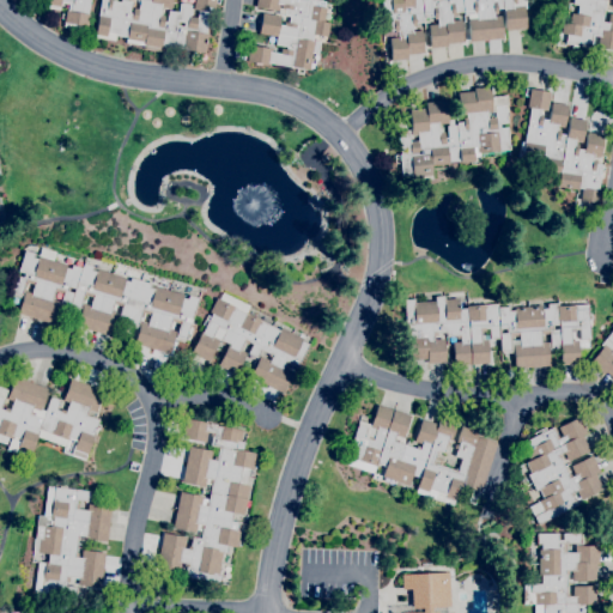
[(86,31),(62,26),(64,23),(62,22),(65,11),(67,11),(68,4),(60,2),(59,10),(47,7),(48,0),(87,0),(86,13),(89,14),(86,31)]
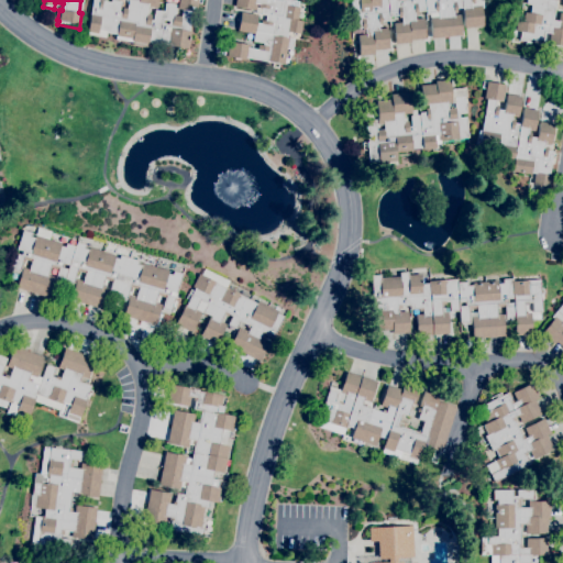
[(187,48),(151,42),(150,47),(131,44),(131,42),(114,39),(116,34),(106,32),(105,37),(86,34),(91,0),(101,0),(101,1),(110,2),(111,0),(120,1),(118,12),(121,12),(122,8),(127,8),(128,0),(157,0),(156,8),(146,6),(145,13),(151,14),(150,20),(152,20),(154,10),(164,11),(165,3),(175,4),(173,14),(180,17),(181,10),(177,9),(178,0),(197,0),(196,12),(191,11),(188,31),(190,31),(187,48)]
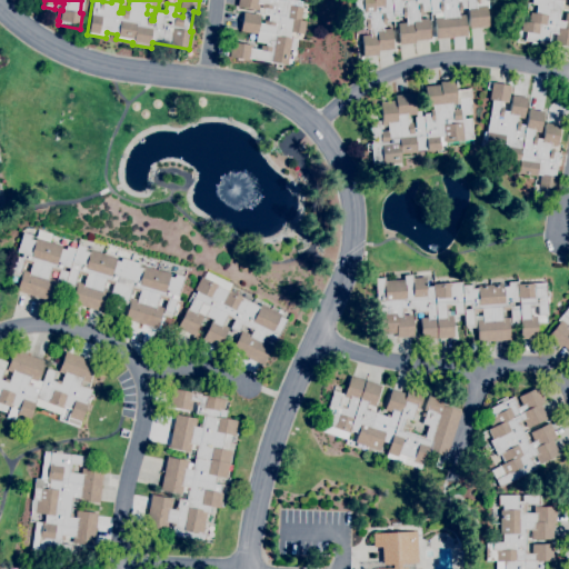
[(287,65),(250,58),(249,60),(229,57),(231,41),(252,45),(251,48),(259,49),(260,45),(266,46),(266,43),(256,41),(256,39),(253,39),(255,33),(240,31),(243,12),(260,15),(259,22),(262,23),(263,20),(268,21),(269,15),(263,13),(265,8),(260,8),(261,5),(259,3),(258,10),(237,6),(237,0),(297,0),(297,1),(301,1),(300,7),(302,7),(300,20),(306,21),(303,33),(301,33),(300,39),(297,38),(295,49),(289,48),(287,65)]
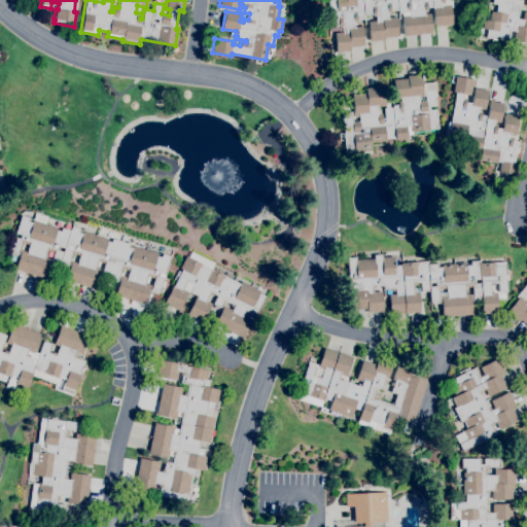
[(336,51),(335,32),(342,32),(342,28),(339,28),(339,25),(330,26),(329,12),(337,11),(336,0),(452,0),(453,7),(451,7),(452,24),(434,26),(433,7),(427,7),(427,12),(424,12),(424,14),(430,13),(432,33),(403,35),(401,12),(398,12),(398,10),(390,10),(390,12),(387,12),(388,18),(395,16),(397,36),(383,37),(384,40),(370,41),(367,22),(376,21),(376,16),(373,16),(373,13),(363,14),(364,19),(356,20),(356,23),(353,23),(354,27),(362,26),(363,45),(350,46),(350,50),(336,51)]
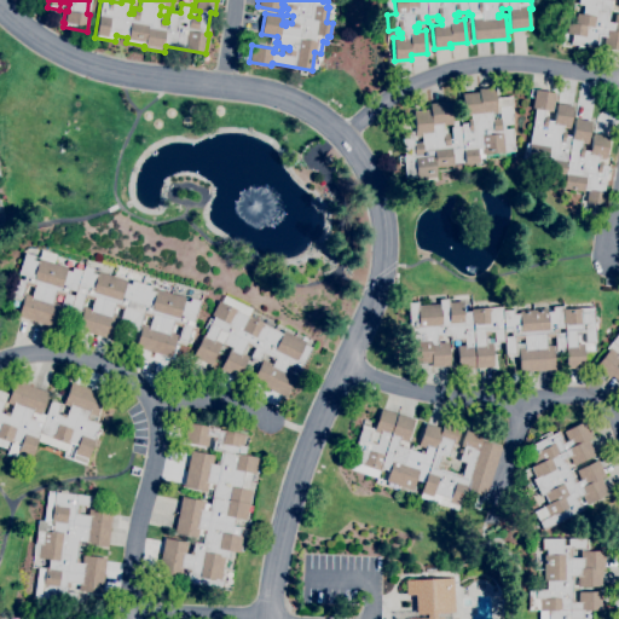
[(618,50),(603,47),(605,36),(599,35),(597,47),(571,44),(573,34),(566,33),(568,23),(576,24),(577,13),(583,13),(585,4),(579,3),(579,0),(612,0),(608,22),(613,23),(615,13),(618,13),(618,50)]
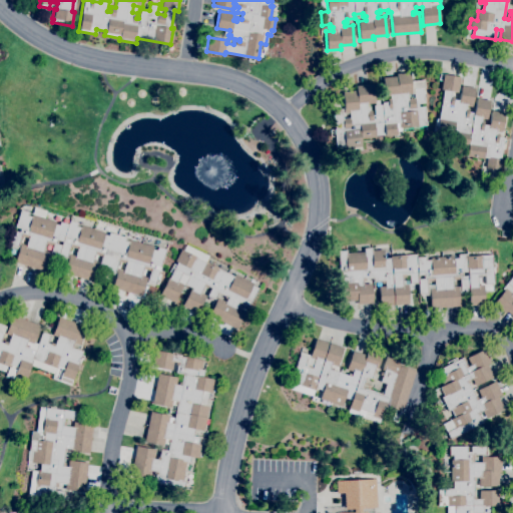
[(356,150),(355,145),(336,147),(333,109),(342,109),(342,118),(350,117),(349,113),(345,113),(343,92),(356,91),(356,85),(373,84),(375,103),(367,103),(367,111),(372,110),(372,115),(375,115),(374,105),(382,104),(382,102),(387,101),(387,98),(390,98),(390,96),(384,96),(383,77),(396,76),(396,73),(409,72),(410,81),(424,80),(425,88),(423,88),(424,102),(418,103),(418,107),(425,106),(426,125),(401,127),(401,131),(397,131),(397,135),(385,136),(385,134),(375,135),(375,137),(361,139),(362,150),(356,150)]
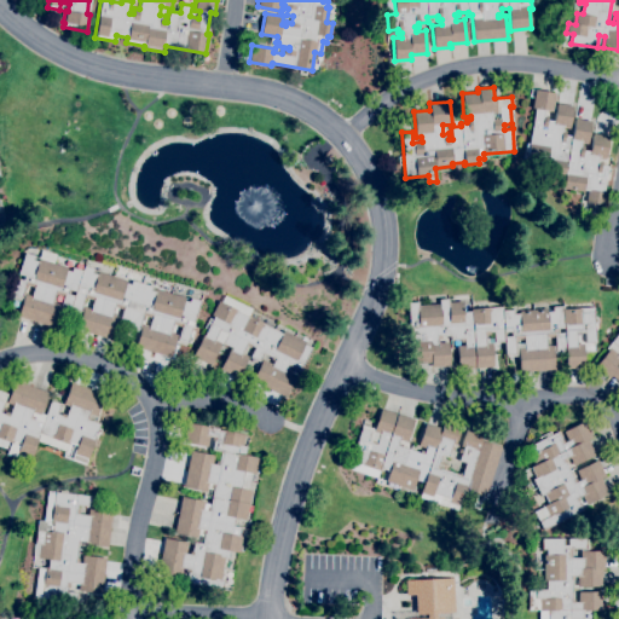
[(603,204),(585,202),(586,197),(580,196),(580,191),(563,189),(565,178),(544,175),(548,157),(527,154),(530,142),(536,109),(532,108),(534,88),(555,92),(553,111),(545,110),(544,115),(548,116),(547,120),(554,121),(556,103),(573,105),(570,129),(562,128),(562,131),(566,131),(565,134),(572,136),(576,119),(591,121),(588,144),(580,143),(580,145),(584,145),(583,150),(590,151),(593,133),(609,137),(606,156),(612,157),(609,167),(607,167),(603,192),(606,192),(603,204)]
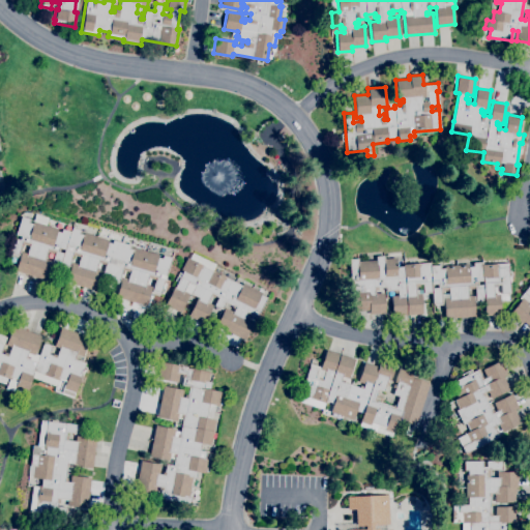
[(146,305),(116,297),(122,277),(128,280),(130,272),(122,269),(119,282),(102,276),(106,265),(98,262),(96,270),(102,272),(96,291),(66,282),(72,263),(78,264),(81,257),(72,255),(69,266),(61,264),(60,268),(52,265),(55,254),(48,252),(46,259),(51,261),(46,280),(16,271),(21,252),(27,254),(29,246),(22,243),(18,255),(10,253),(15,238),(20,240),(21,236),(16,234),(21,216),(29,218),(28,223),(32,224),(33,222),(58,229),(57,231),(61,233),(62,229),(70,232),(71,228),(81,230),(79,234),(84,235),(84,233),(109,240),(108,242),(112,243),(113,240),(130,245),(129,246),(158,255),(157,258),(162,259),(163,255),(171,258),(166,275),(160,273),(159,277),(165,280),(160,294),(152,291),(155,280),(148,277),(146,285),(152,287),(146,305)]
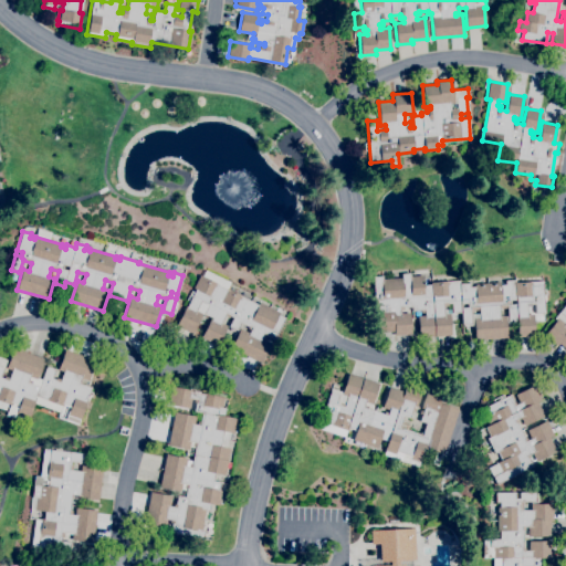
[(261,363),(231,348),(240,328),(249,333),(251,329),(248,328),(249,326),(241,323),(238,329),(229,326),(233,317),(230,316),(229,317),(224,316),(221,323),(227,326),(218,345),(201,337),(211,317),(205,314),(203,314),(202,314),(192,333),(176,325),(186,306),(187,306),(196,290),(192,289),(199,275),(202,276),(205,271),(229,283),(227,287),(241,295),(241,296),(258,305),(259,302),(279,313),(278,315),(284,318),(274,339),(266,335),(265,337),(262,336),(261,338),(270,344),(261,363)]
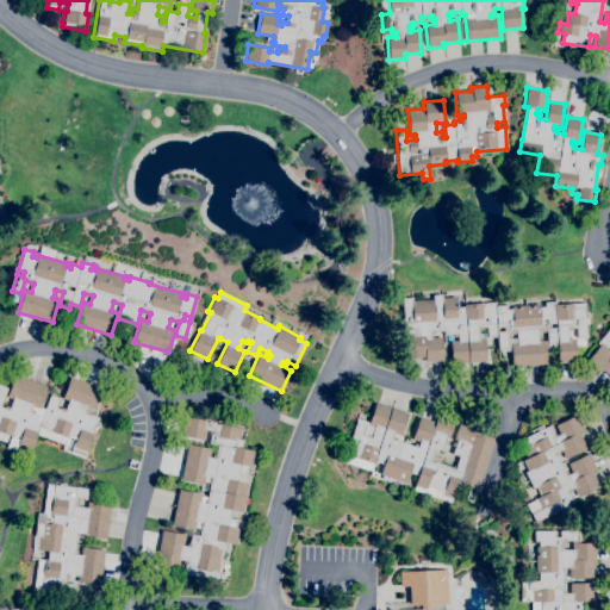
[(512,367),(511,343),(517,342),(516,334),(506,335),(508,350),(498,352),(497,336),(487,337),(486,327),(483,327),(483,330),(478,330),(478,338),(484,338),(486,361),(452,363),(450,341),(458,340),(458,336),(454,337),(454,334),(443,335),(443,330),(434,331),(435,334),(431,334),(431,338),(441,337),(443,361),(425,362),(425,358),(408,359),(406,336),(404,336),(400,298),(411,297),(411,300),(433,299),(433,294),(441,294),(441,298),(455,297),(455,307),(464,306),(464,304),(495,302),(495,305),(505,305),(505,309),(511,309),(511,305),(539,304),(539,306),(545,306),(545,303),(555,302),(555,305),(585,303),(587,337),(577,337),(577,338),(574,338),(576,362),(558,363),(556,346),(548,346),(547,331),(537,332),(537,341),(545,341),(546,365),(512,367)]
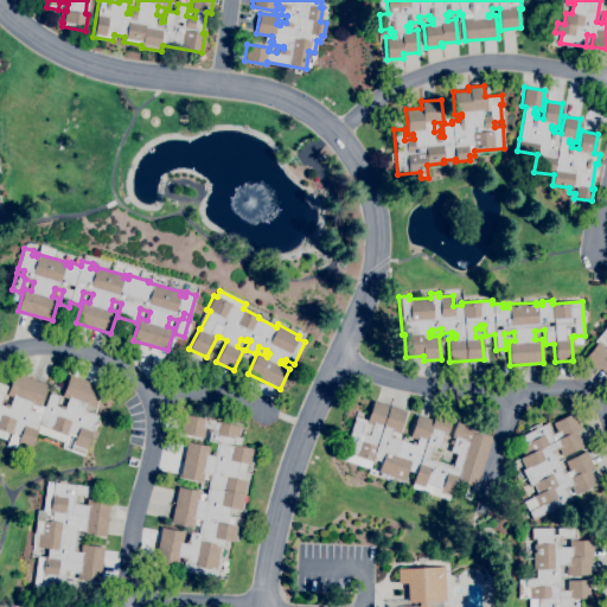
[(606,374),(585,357),(596,343),(594,342),(606,325),(606,374)]
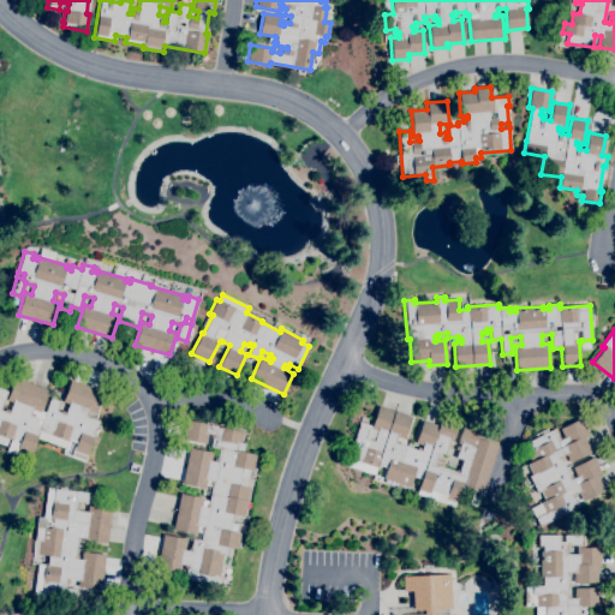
[(87,457),(73,452),(77,441),(70,439),(69,442),(67,441),(65,448),(37,439),(30,455),(23,453),(22,457),(6,452),(11,440),(9,439),(6,446),(0,443),(0,388),(6,392),(0,410),(4,411),(5,410),(10,411),(12,402),(6,400),(15,378),(47,390),(40,411),(46,412),(51,398),(60,401),(57,411),(60,412),(60,411),(66,412),(69,404),(63,402),(71,380),(103,392),(95,413),(88,411),(87,415),(90,416),(90,418),(99,422),(87,457)]
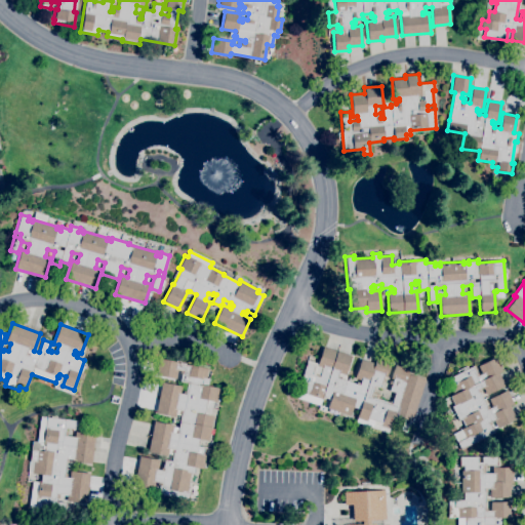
[(389,433),(356,421),(360,409),(353,406),(350,415),(348,414),(347,418),(341,417),(318,409),(319,405),(295,397),(308,360),(318,363),(323,347),(336,351),(352,355),(345,374),(338,372),(337,375),(341,376),(340,378),(356,384),(356,381),(360,382),(361,380),(355,378),(361,359),(374,363),(376,358),(391,362),(386,377),(384,376),(382,378),(386,379),(385,382),(381,381),(380,388),(374,386),(371,395),(374,396),(373,397),(389,402),(390,401),(392,402),(395,392),(390,391),(391,385),(388,384),(389,380),(392,381),(393,379),(391,378),(395,365),(409,370),(408,373),(426,379),(412,420),(395,415),(391,429),(390,429),(389,433)]
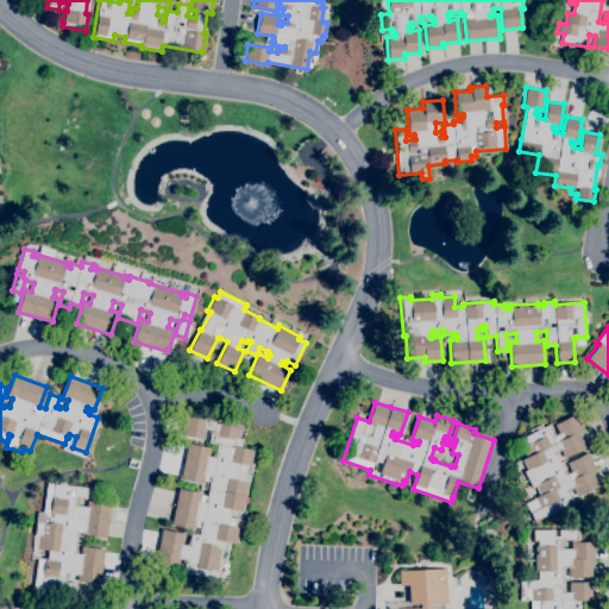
[(535,521),(526,503),(537,498),(535,497),(540,495),(535,485),(532,488),(525,471),(527,470),(521,459),(527,457),(522,449),(523,447),(519,439),(548,425),(552,433),(554,432),(556,435),(559,433),(554,425),(575,414),(583,429),(578,433),(585,447),(565,458),(560,449),(557,451),(558,453),(556,454),(565,471),(566,471),(567,473),(572,472),(567,463),(588,452),(596,469),(591,471),(598,485),(578,496),(573,487),(570,489),(571,493),(570,493),(573,501),(535,521)]
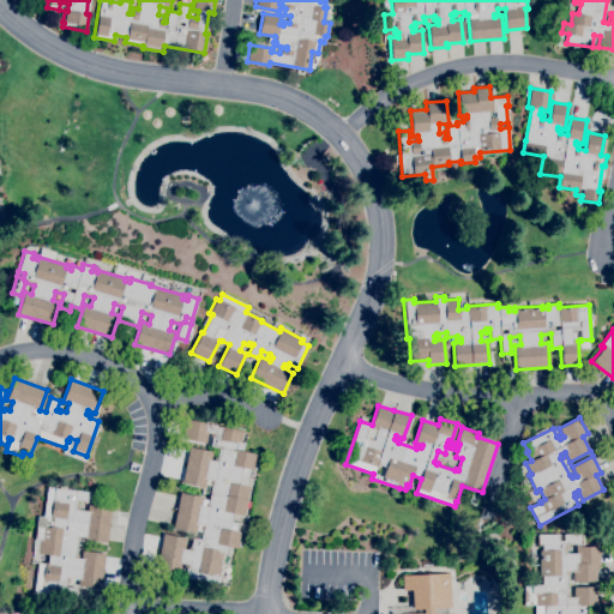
[(220,584),(185,577),(186,567),(184,567),(185,564),(181,563),(179,573),(156,569),(163,534),(186,539),(184,549),(187,549),(188,547),(191,547),(192,537),(200,540),(202,531),(196,530),(196,533),(173,528),(180,492),(203,497),(200,506),(204,506),(204,503),(208,504),(211,486),(205,485),(204,487),(181,483),(188,446),(211,451),(210,459),(214,461),(215,456),(217,457),(218,449),(210,446),(212,438),(210,437),(211,433),(208,432),(205,443),(182,438),(186,419),(208,423),(206,425),(222,428),(222,425),(242,429),(240,443),(245,443),(242,451),(256,453),(252,470),(250,469),(246,486),(248,487),(244,516),(233,513),(232,522),(239,523),(236,533),(240,533),(236,548),(228,546),(227,554),(222,553),(220,564),(224,565),(220,584)]
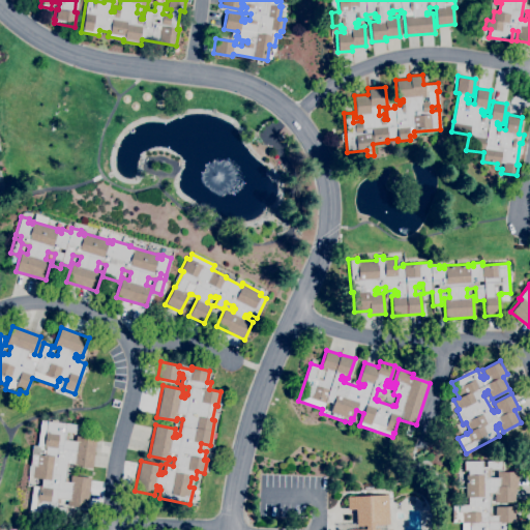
[(64,517),(35,512),(36,510),(29,509),(32,486),(38,487),(38,486),(40,486),(41,479),(28,477),(29,465),(30,466),(32,445),(37,446),(40,420),(47,421),(76,424),(75,433),(66,432),(65,436),(67,436),(67,440),(75,441),(76,436),(95,438),(92,468),(71,465),(71,464),(66,463),(65,478),(67,478),(66,481),(69,482),(70,475),(91,478),(87,508),(67,505),(67,500),(60,499),(59,503),(57,503),(57,506),(65,507),(64,517)]
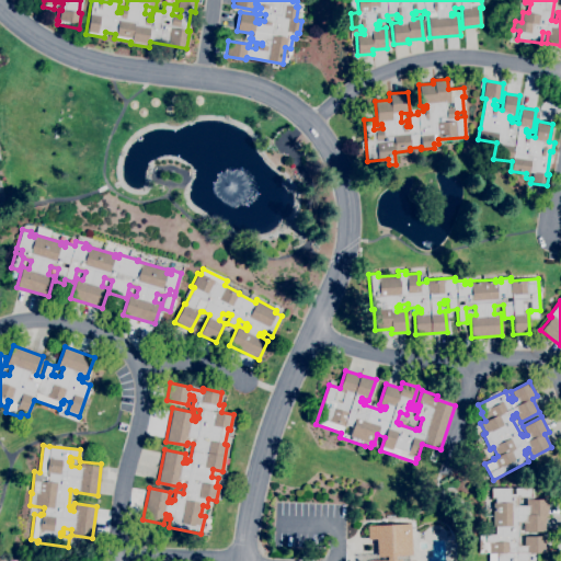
[(489,560),(489,553),(490,553),(490,552),(479,552),(479,535),(495,534),(495,527),(493,527),(493,503),(495,503),(495,497),(491,497),(491,488),(511,488),(511,494),(515,494),(515,488),(531,488),(531,496),(518,496),(518,505),(526,505),(526,500),(548,499),(548,516),(546,516),(546,530),(524,531),(524,522),(521,522),(521,525),(518,526),(519,542),(521,542),(521,546),(524,546),(524,536),(546,536),(546,552),(528,552),(528,560),(489,560)]
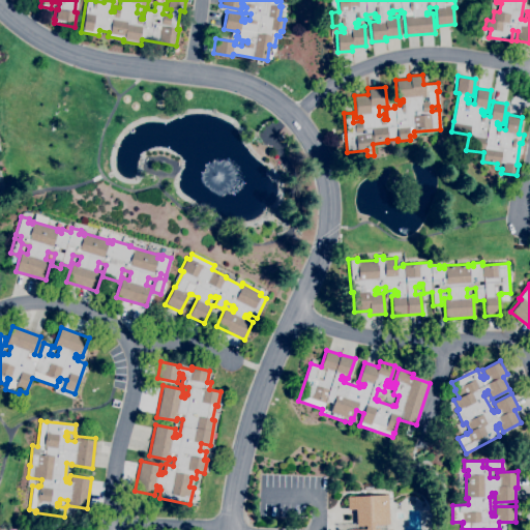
[(348,529),(364,529),(364,525),(356,526),(355,509),(348,509),(347,497),(387,495),(388,529),(348,529)]
